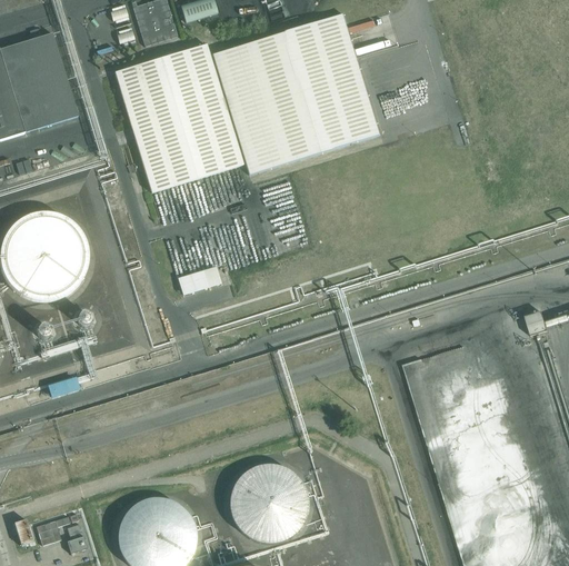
[(175,18),(169,0),(157,0),(136,7),(147,47),(180,37),(177,25),(173,26),(171,19),(175,18)]
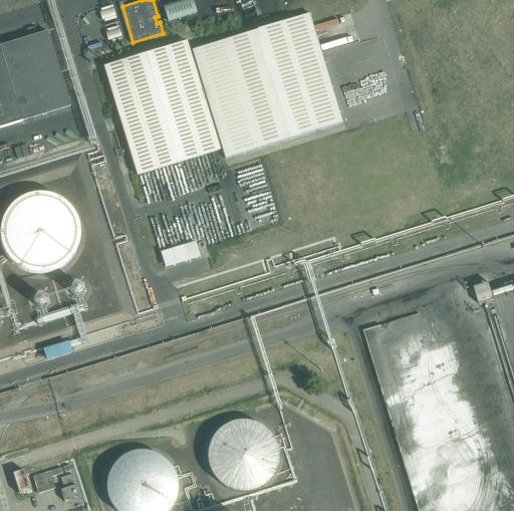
[(175,0),(165,3),(169,18),(199,9),(195,0),(175,0)]
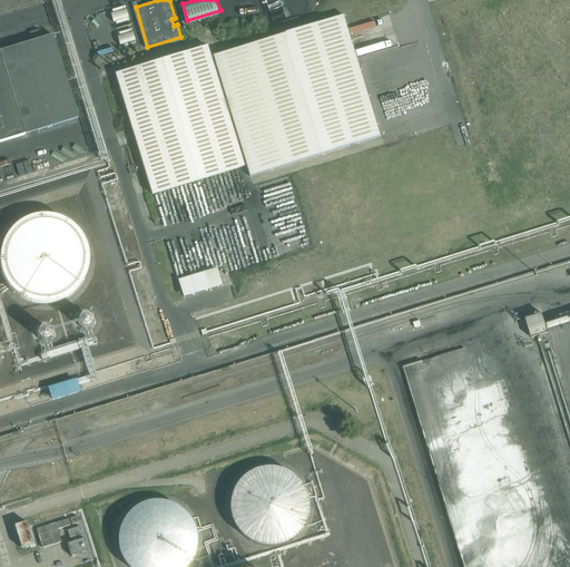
[(111,7),(121,41),(136,37),(126,2),(111,7)]
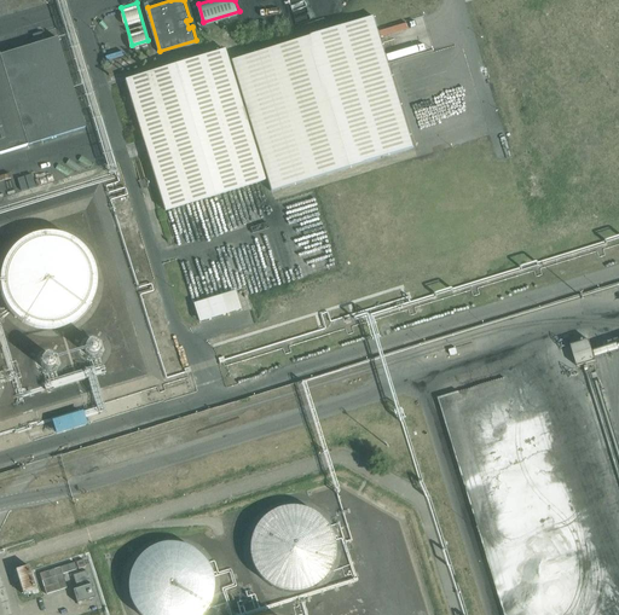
[(414,145),(388,62),(377,27),(374,15),(231,58),(246,105),(243,106),(246,117),(249,117),(271,189),(414,145)]
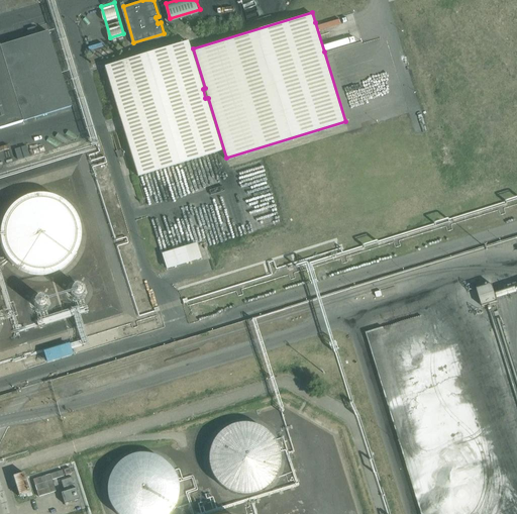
[(0,126),(71,105),(46,29),(0,43),(0,126)]
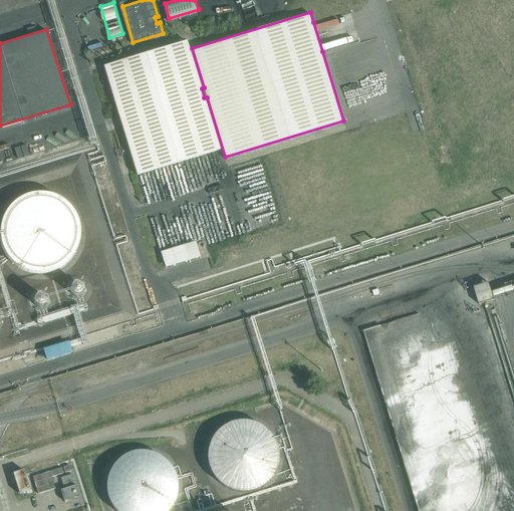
[(204,97),(202,88),(186,39),(103,65),(137,173),(220,148),(204,97)]
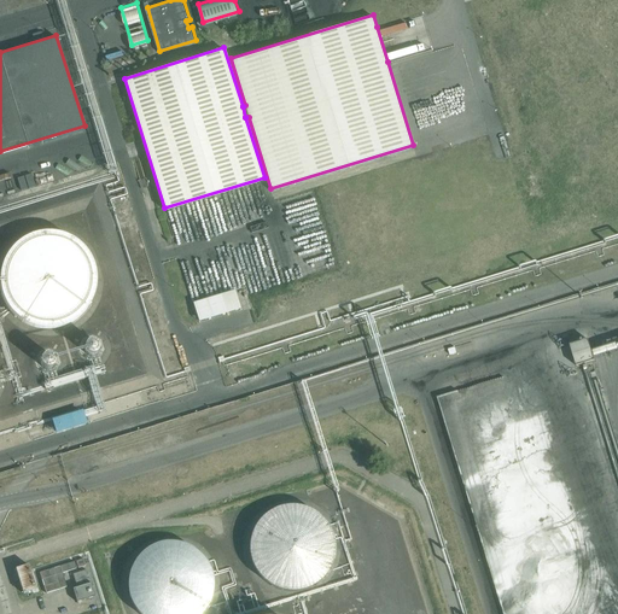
[(24,174),(28,186),(35,183),(30,171),(24,174)]
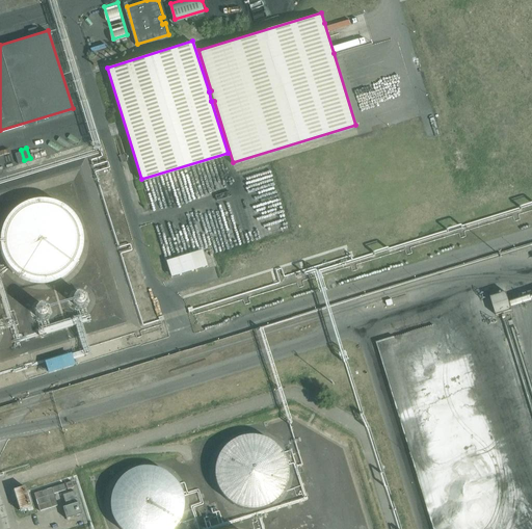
[(15,152),(18,162),(23,160),(20,150),(15,152)]
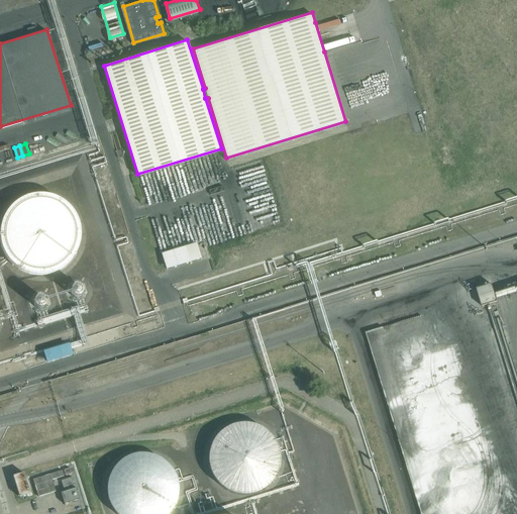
[(85,237),(85,232),(85,226),(84,220),(82,214),(79,209),(76,204),(72,200),(67,196),(62,193),(56,191),(49,189),(44,189),(38,189),(32,191),(26,193),(21,196),(16,199),(12,204),(8,208),(6,214),(4,219),(3,225),(2,231),(3,237),(4,243),(7,248),(10,253),(14,259),(18,263),(23,266),(28,269),(34,271),(40,272),(46,272),(53,271),(59,269),(64,267),(69,263),(74,259),(77,254),(81,249),(83,243),(85,237)]
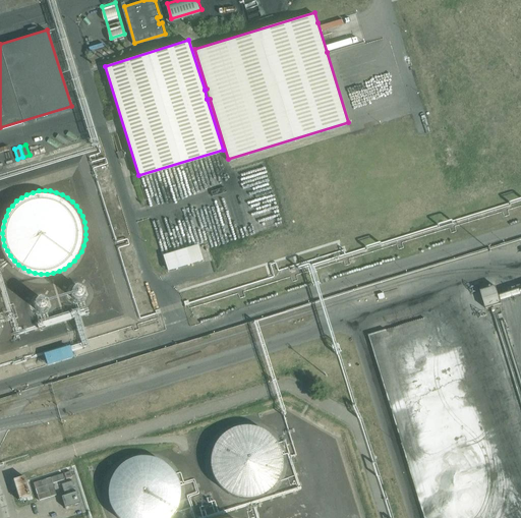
[(168,268),(204,259),(198,242),(163,251),(168,268)]
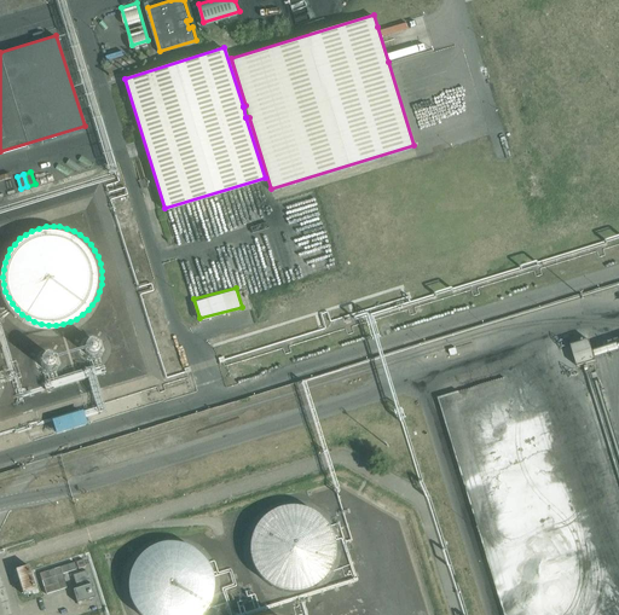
[(90,357),(100,350),(93,334),(81,338),(90,357)]
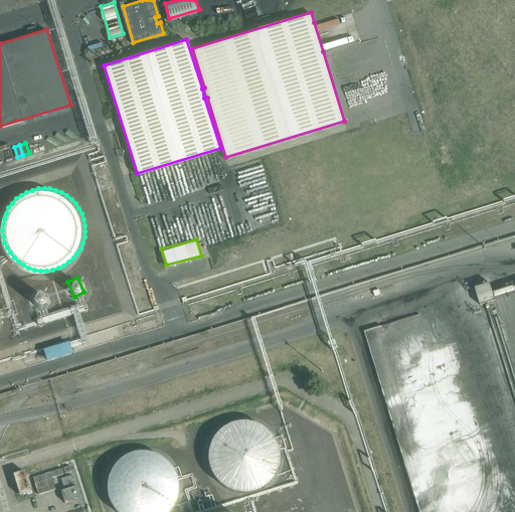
[(490,281),(475,286),(478,298),(480,304),(485,302),(488,301),(495,299),(492,290),(490,281)]
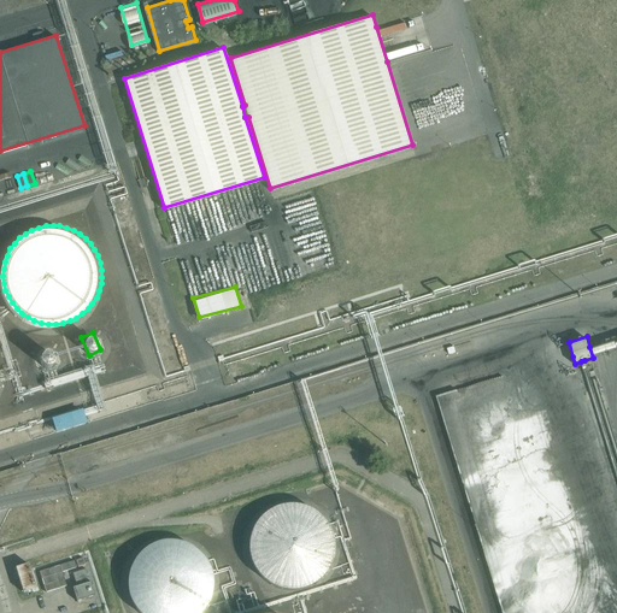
[(45,366),(57,361),(50,346),(37,352),(45,366)]
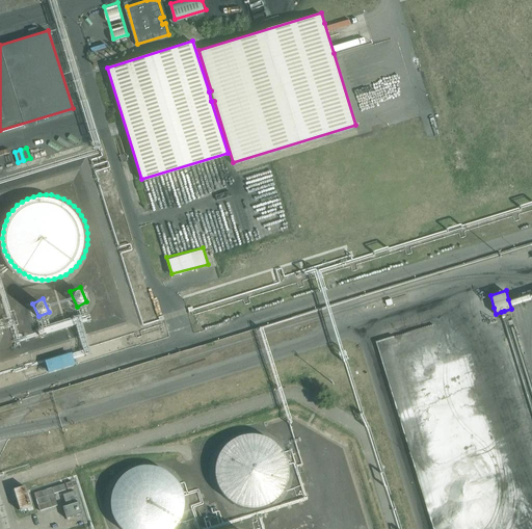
[(45,359),(49,371),(76,363),(72,349),(45,359)]
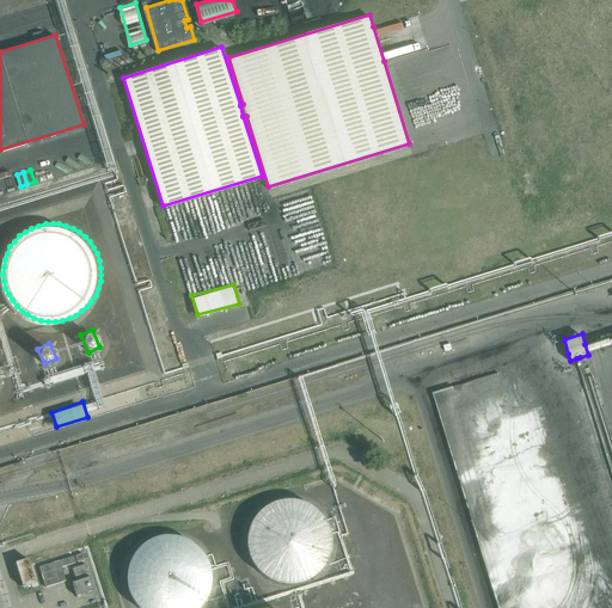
[(332,552),(334,545),(332,536),(331,529),(328,523),(323,516),(318,511),(312,507),(305,504),(298,502),(289,502),(282,502),(275,504),(268,507),(262,511),(257,517),(252,523),(249,529),(248,538),(246,545),(248,552),(249,559),(252,566),(257,572),(262,578),(268,582),(275,585),(282,587),(291,588),(298,587),(305,585),(312,582),(318,577),(323,572),(328,566),(331,559),(332,552)]
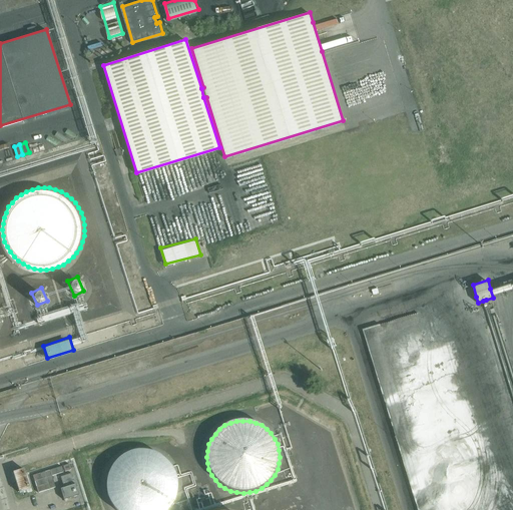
[(178,492),(178,486),(177,480),(176,474),(173,469),(170,464),(166,459),(161,456),(155,453),(150,451),(144,451),(138,451),(132,452),(126,454),(121,457),(116,461),(112,465),(109,470),(107,476),(106,482),(105,488),(106,494),(108,499),(110,505),(114,509),(113,509),(169,509),(171,508),(174,503),(176,498),(178,492)]
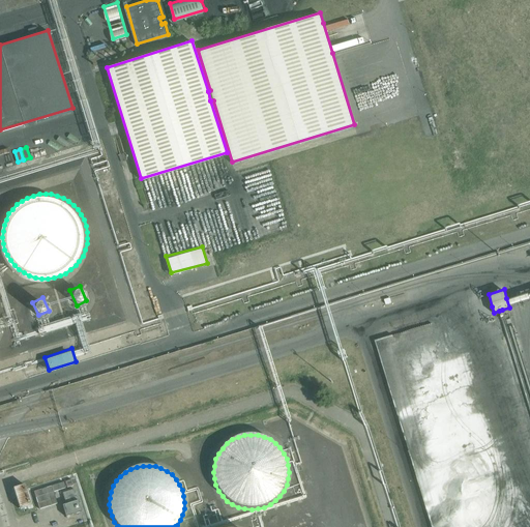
[(63,480),(34,490),(39,506),(57,501),(53,490),(64,486),(63,480)]
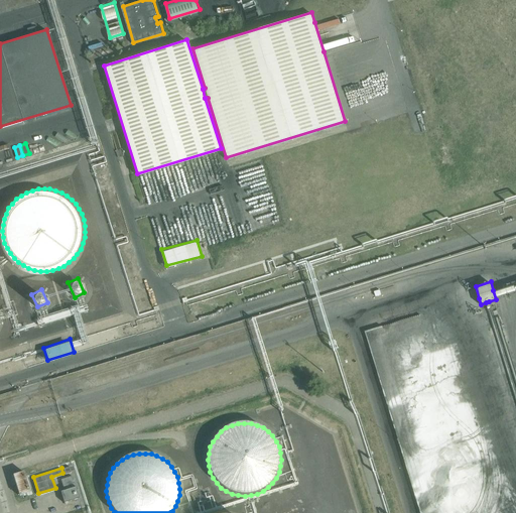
[(23,470),(12,473),(19,493),(29,490),(23,470)]
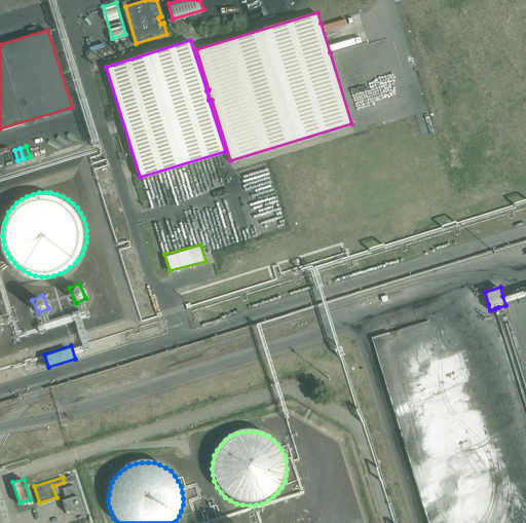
[(65,513),(80,508),(74,485),(62,489),(66,500),(62,501),(65,513)]
